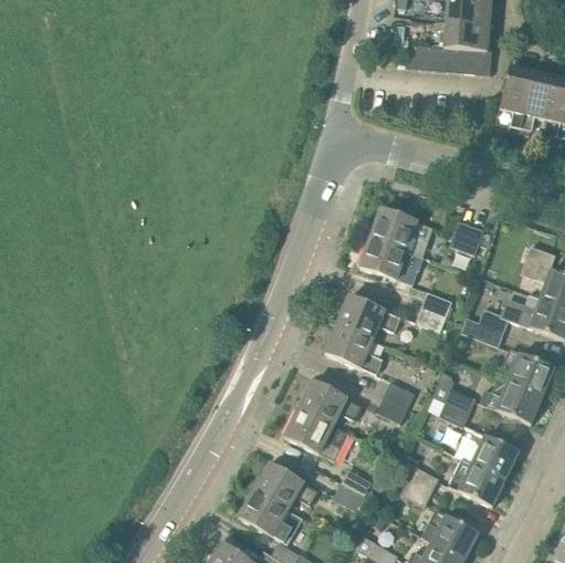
[(398,0),(397,8),(407,9),(408,0),(398,0)]
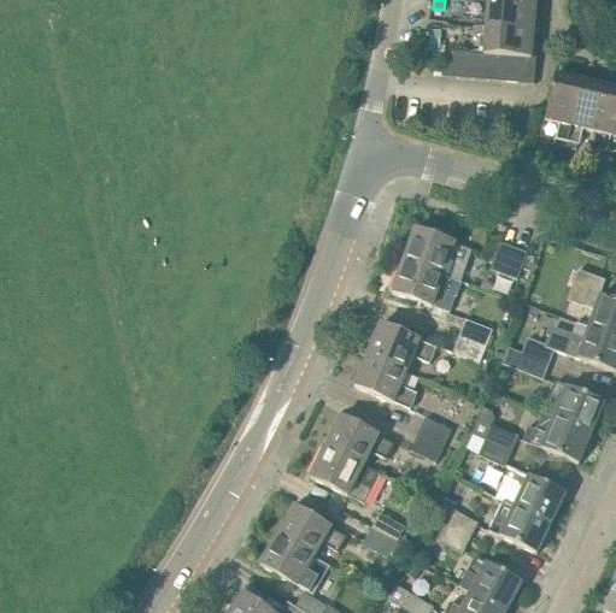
[(534,21),(537,4),(488,0),(487,27),(540,30),(540,21),(534,21)]
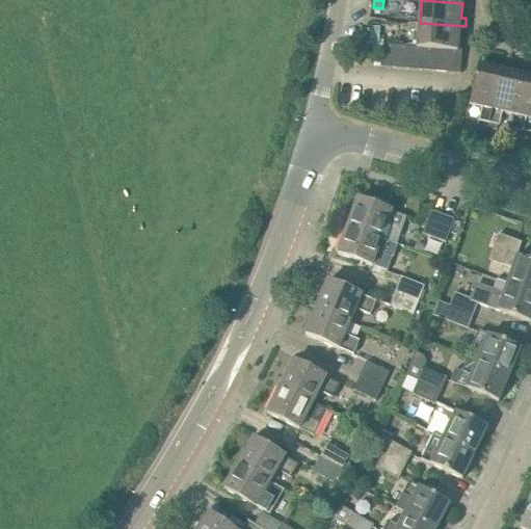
[(372,45),(383,46),(385,42),(385,40),(379,38),(381,22),(372,21),(370,45),(372,45)]
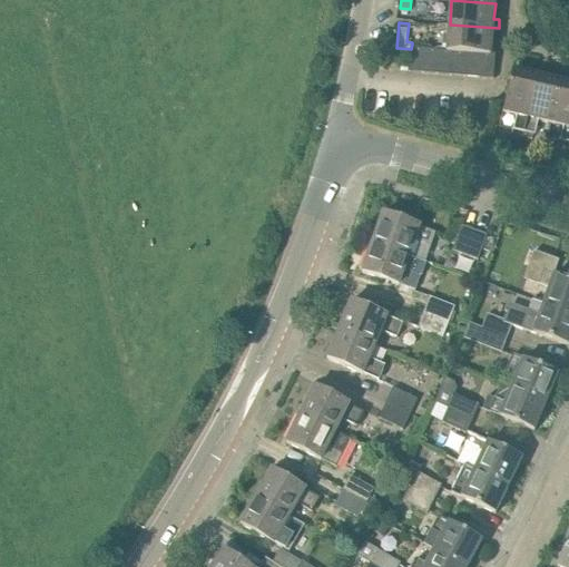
[(498,37),(499,28),(450,25),(448,47),(454,48),(469,49),(481,50),(491,51),(492,37),(498,37)]
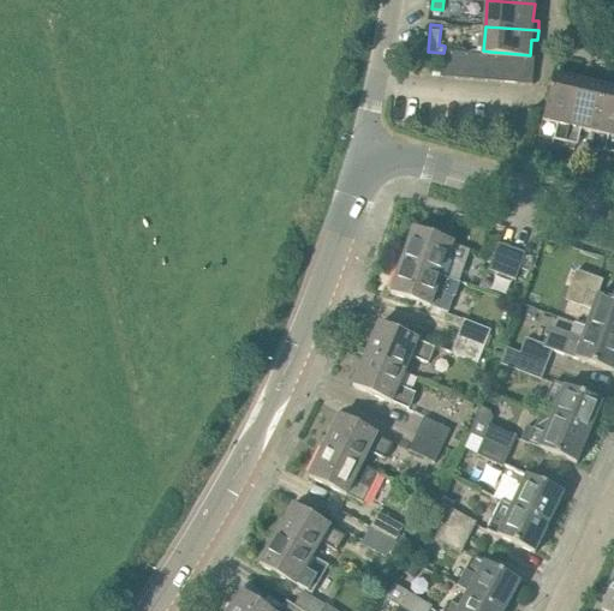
[(458,76),(460,49),(445,48),(442,75),(458,76)]
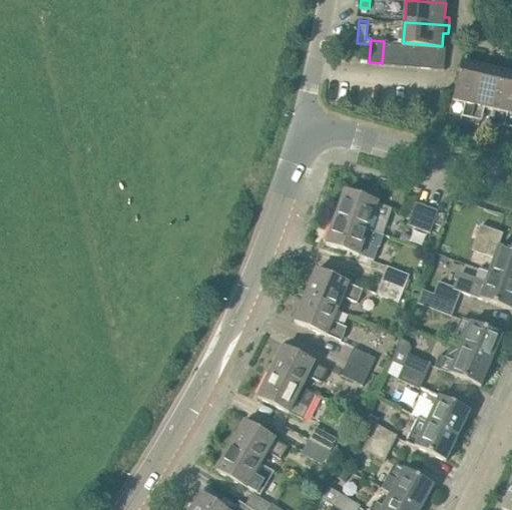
[(394,64),(396,42),(384,41),(382,63),(394,64)]
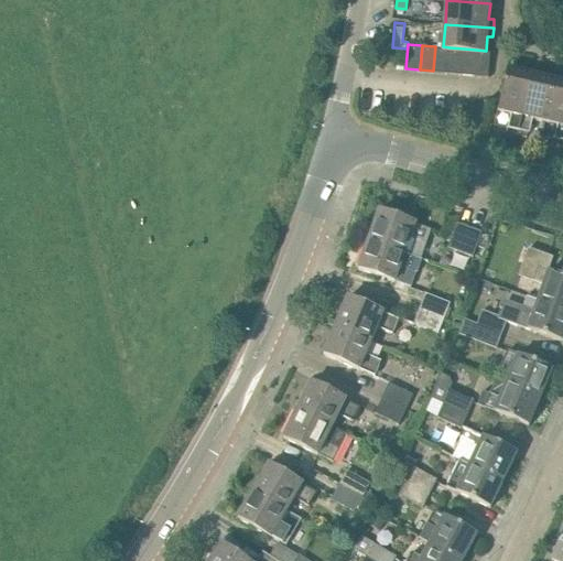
[(443,46),(443,47),(435,46),(433,71),(447,72),(450,47),(443,46)]
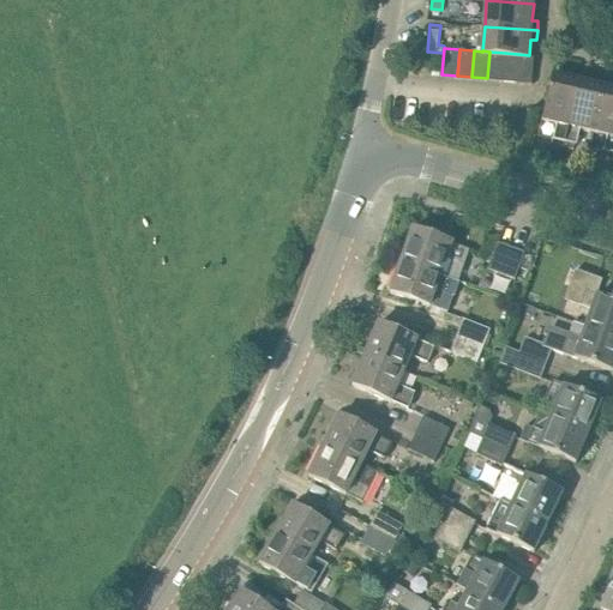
[(503,79),(505,53),(490,52),(487,78),(503,79)]
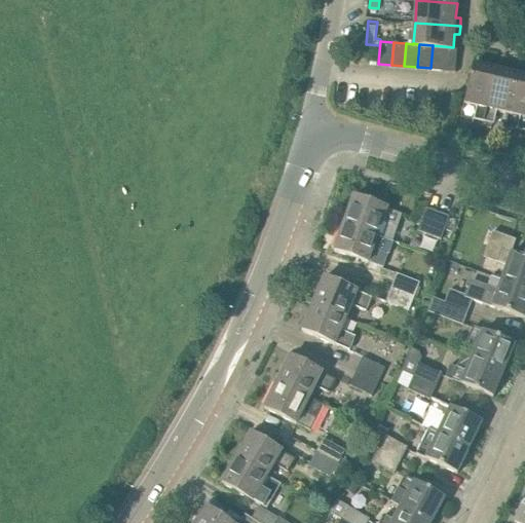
[(443,69),(444,46),(433,45),(430,68),(443,69)]
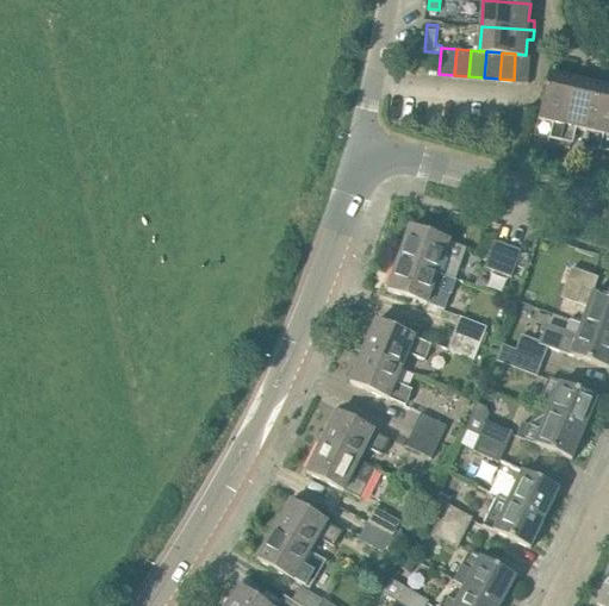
[(532,55),(526,55),(515,54),(514,80),(529,81),(532,55)]
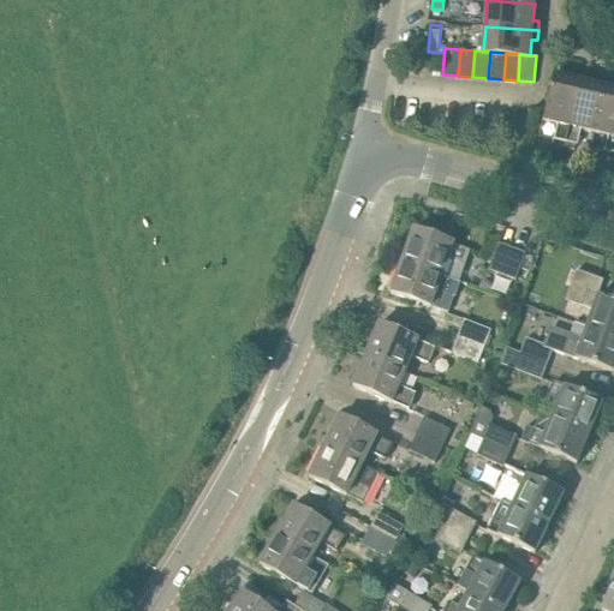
[(544,117),(544,119),(559,123),(552,151),(564,154),(567,141),(580,83),(582,78),(580,78),(579,83),(573,82),(574,77),(554,72),(544,115),(544,117)]
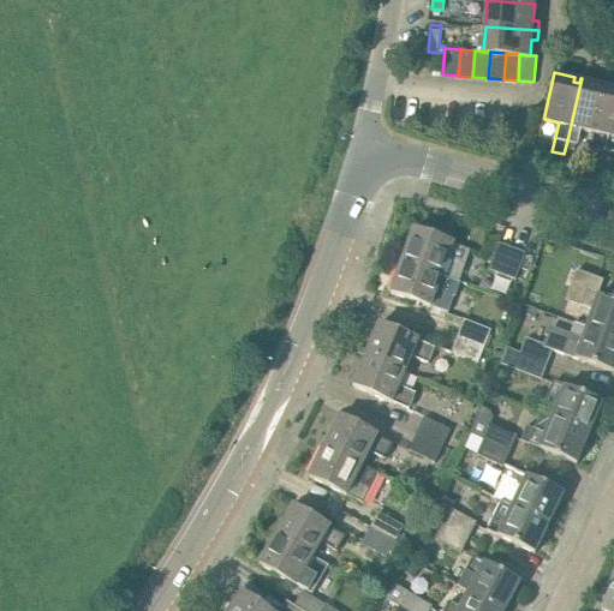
[(596,131),(607,84),(588,79),(586,84),(580,83),(567,141),(578,143),(582,127),(596,131)]
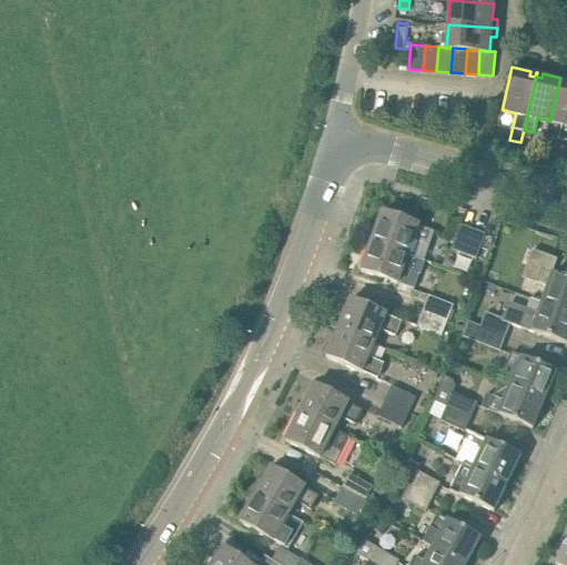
[(566,79),(560,78),(550,121),(563,123),(559,138),(566,139),(566,79)]
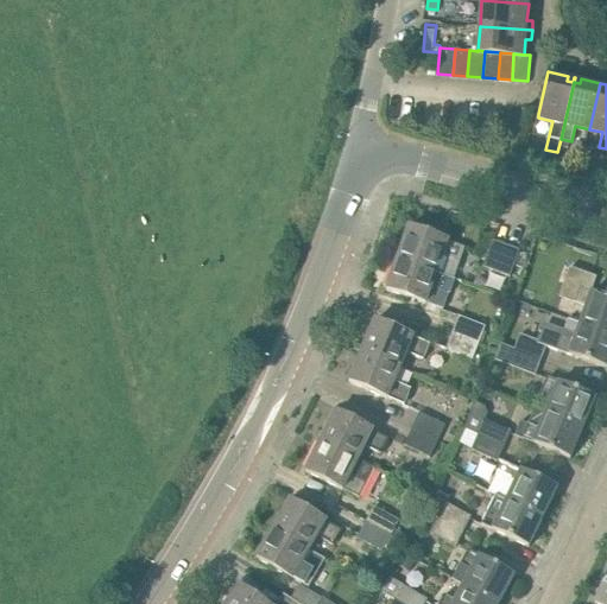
[(449,239),(446,237),(410,224),(398,256),(437,269),(443,254),(460,260),(465,245),(449,240),(449,239)]
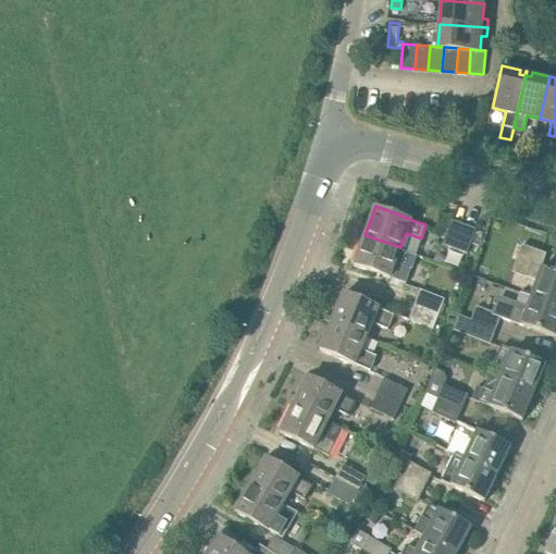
[(443,243),(468,251),(477,226),(452,218),(443,243)]
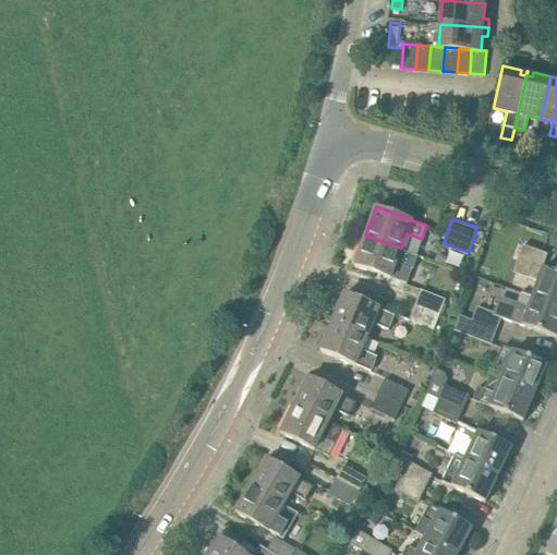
[(397,262),(401,248),(365,236),(355,264),(407,282),(412,267),(397,262)]
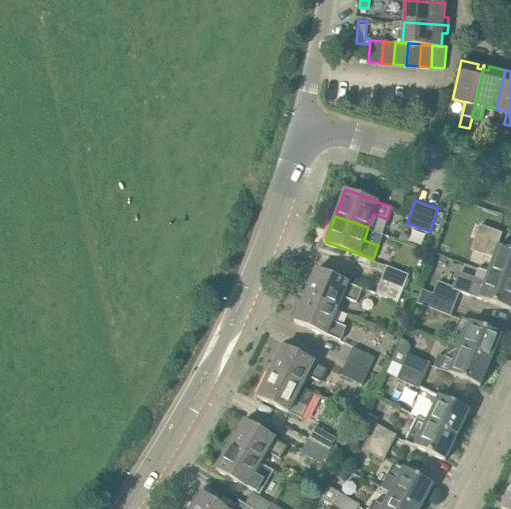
[(480,223),(475,236),(490,241),(485,253),(494,256),(489,270),(510,278),(510,249),(498,244),(503,231),(480,223)]
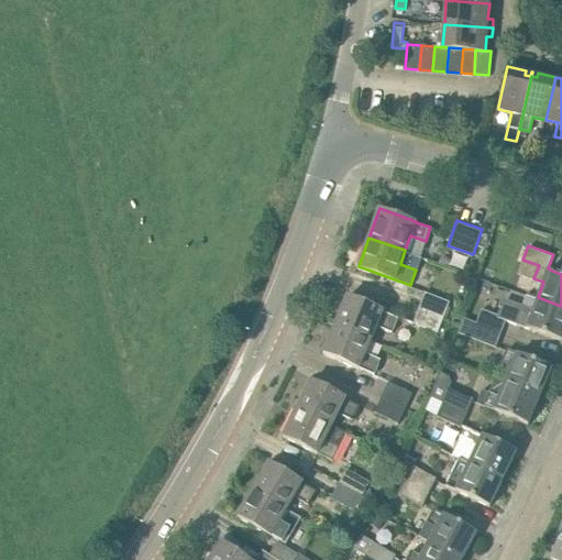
[(444,315),(450,300),(426,291),(419,305),(444,315)]
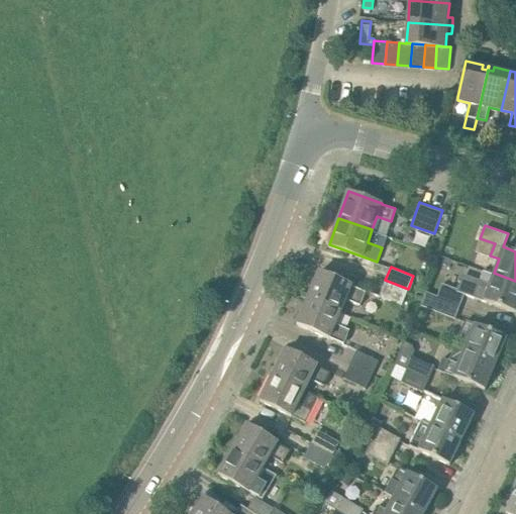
[(460,304),(465,294),(515,311),(515,281),(494,273),(484,269),(480,279),(463,273),(457,288),(442,282),(437,295),(460,304)]
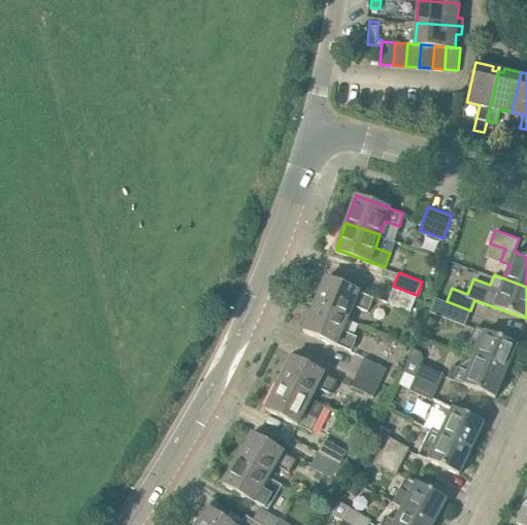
[(315,303),(349,317),(354,303),(368,309),(373,296),(326,276),(315,303)]
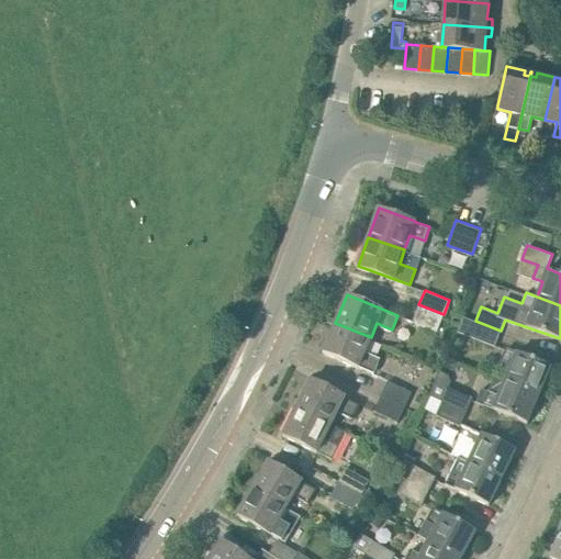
[(437,331),(444,314),(418,304),(413,321),(437,331)]
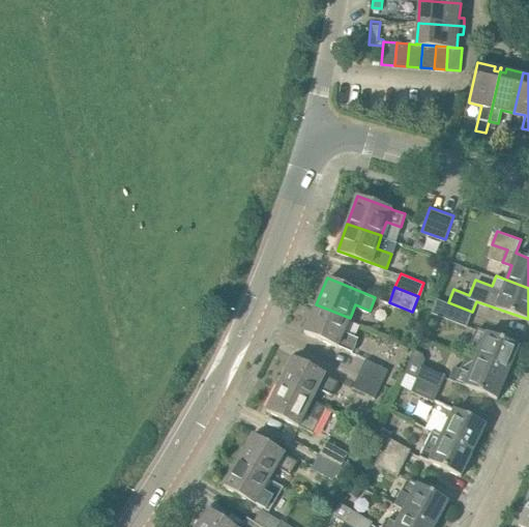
[(437,298),(432,313),(467,325),(472,312),(448,302),(437,298)]
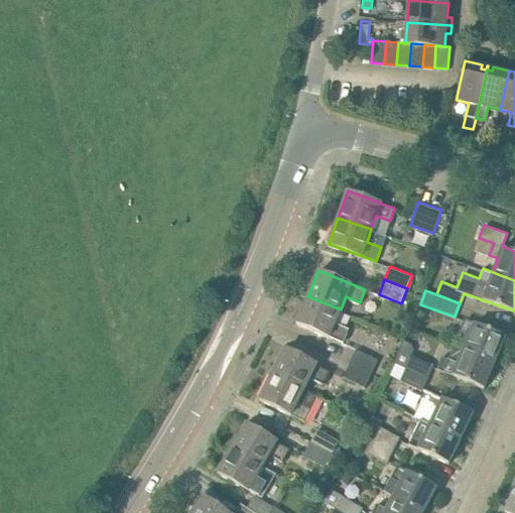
[(335,323),(341,309),(307,296),(296,323),(344,342),(349,329),(335,323)]
